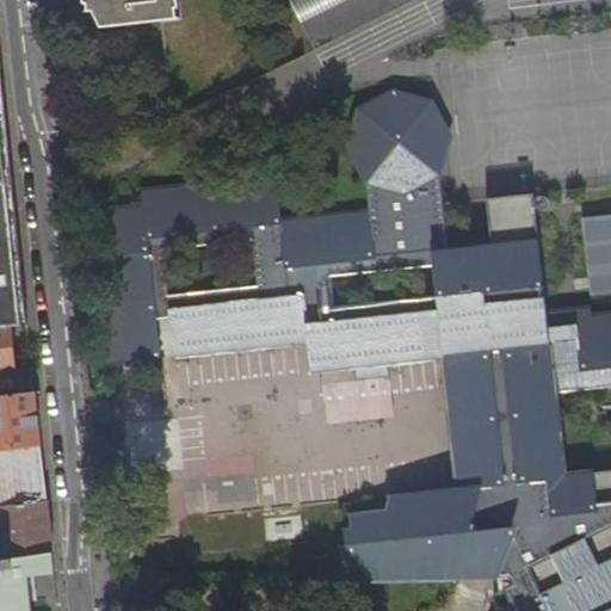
[(84,0),(85,2),(90,2),(97,19),(105,17),(176,11),(174,1),(177,1),(177,0),(84,0)]
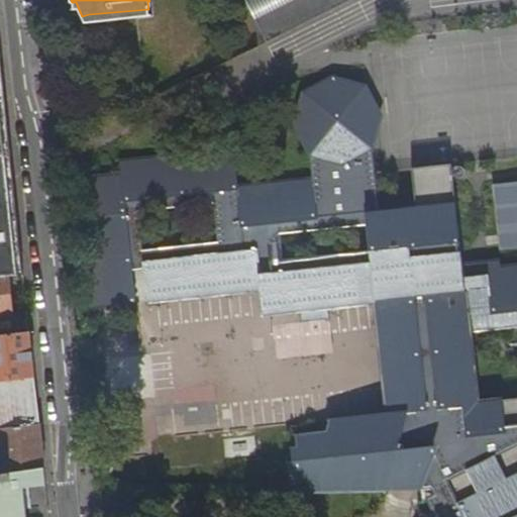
[(246,0),(268,39),(346,0),(246,0)]
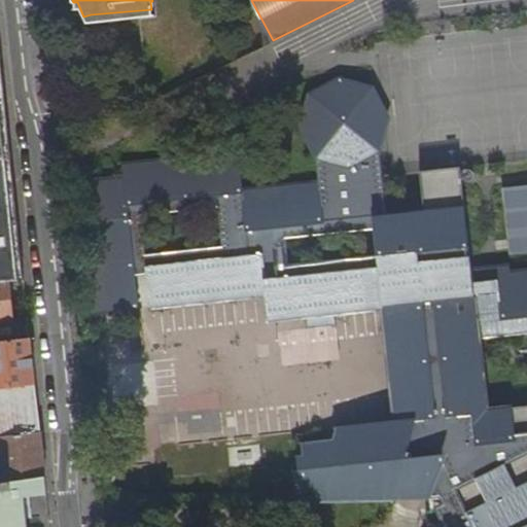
[(427,499),(456,489),(475,526),(526,526),(526,272),(508,274),(507,267),(470,272),(460,170),(420,174),(423,210),(384,214),(379,151),(389,116),(375,84),(340,78),(307,96),(300,127),(312,155),(316,161),(319,186),(243,195),(239,156),(123,170),(124,182),(86,186),(95,260),(101,317),(141,312),(138,274),(148,272),(152,312),(271,299),(269,285),(279,284),(283,317),(310,315),(312,332),(339,329),(338,319),(426,309),(430,337),(438,336),(442,335),(451,419),(409,424),(410,434),(394,444),(385,426),(342,431),(340,443),(308,446),(309,458),(303,459),(304,473),(297,475),(301,502),(359,502),(396,501),(427,499)]
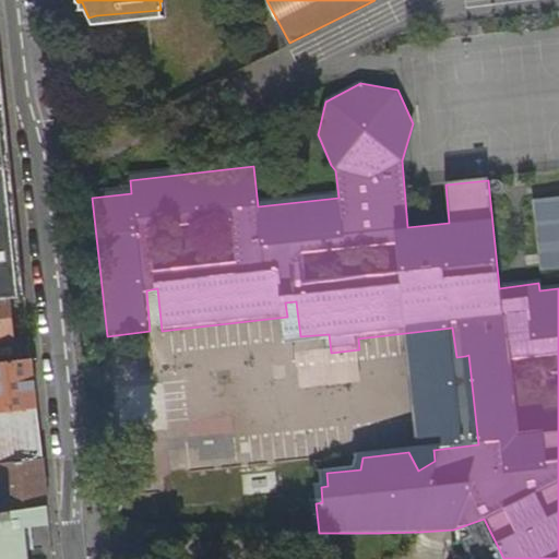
[(0,341),(12,340),(8,299),(26,297),(12,163),(0,164),(0,341)]
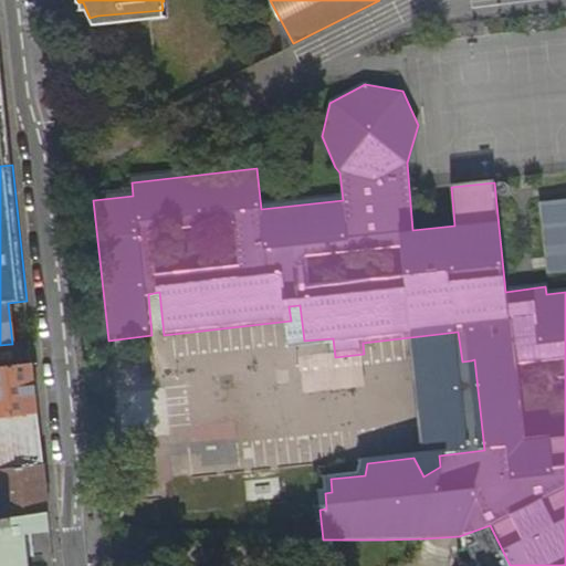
[(0,419),(40,415),(34,365),(30,365),(0,368),(0,419)]
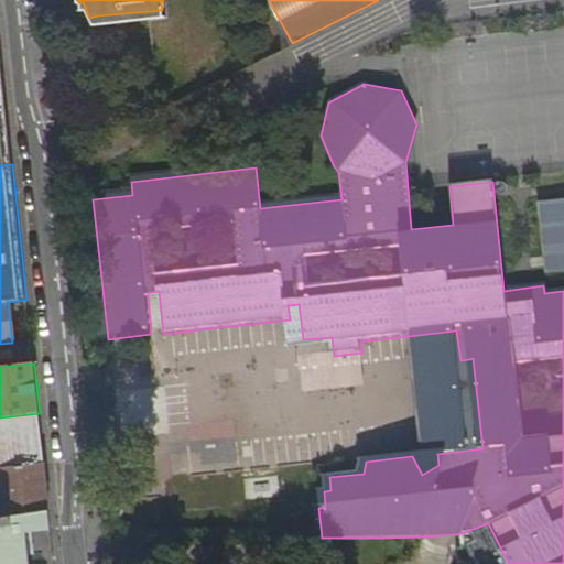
[(0,486),(3,518),(50,510),(40,413),(0,418),(0,486)]
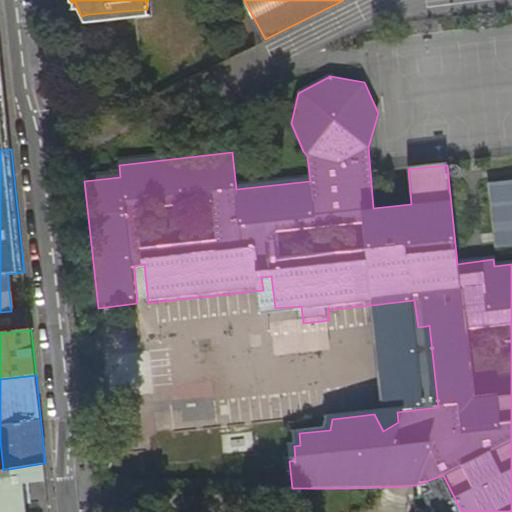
[(48,480),(45,463),(3,470),(0,470),(0,499),(27,495),(25,482),(48,480)]
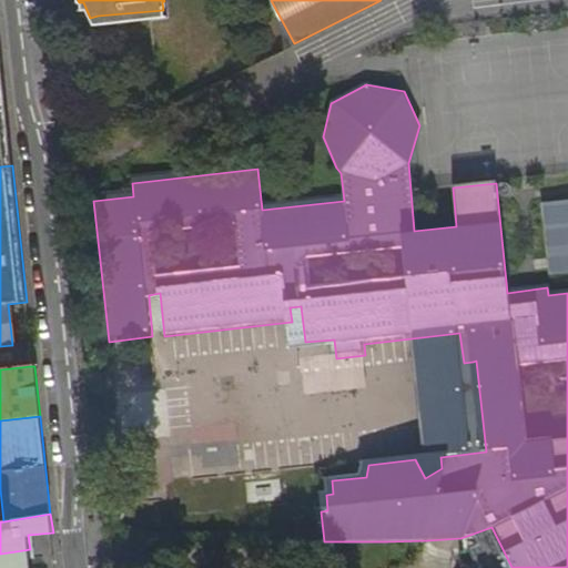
[(0,554),(0,567),(31,567),(30,549),(0,554)]
